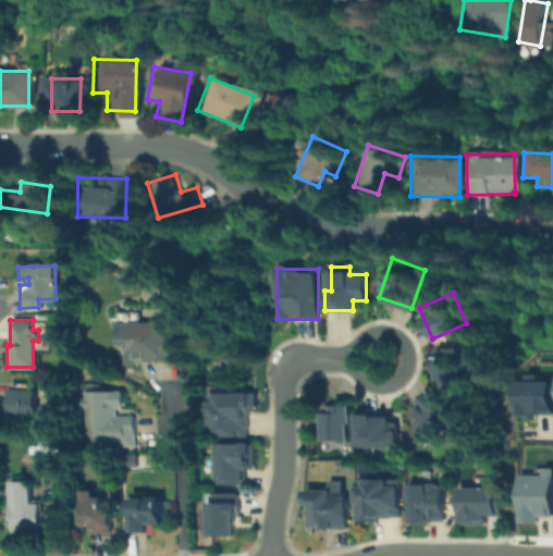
[(168,323),(168,365),(122,365),(122,346),(115,346),(115,323),(168,323)]
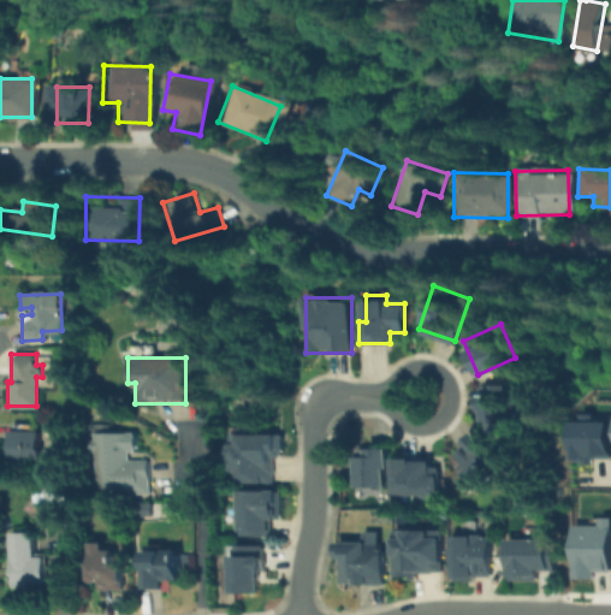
[(478,382),(503,380),(503,391),(508,390),(509,426),(482,427),(482,418),(480,418),(480,403),(478,403),(478,382)]
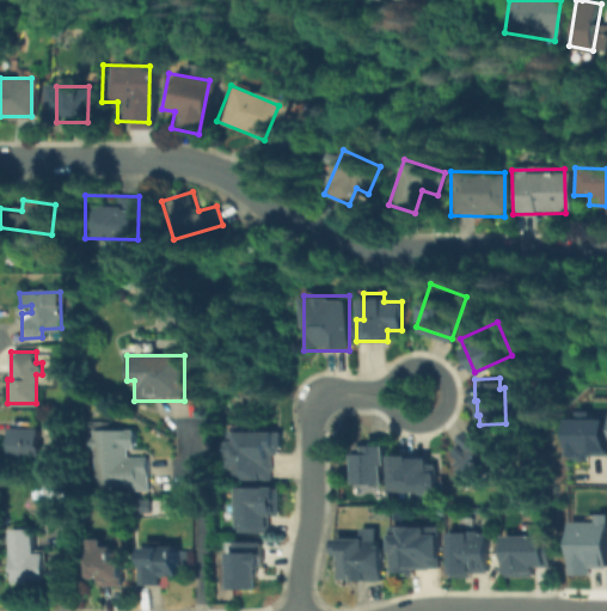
[(565,452),(565,416),(576,416),(576,411),(586,411),(586,417),(600,417),(600,450),(580,448),(580,453),(565,452)]
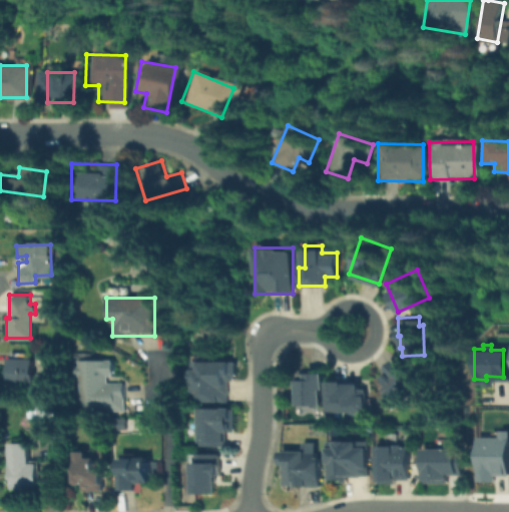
[(30,353),(30,386),(12,386),(12,353),(30,353)]
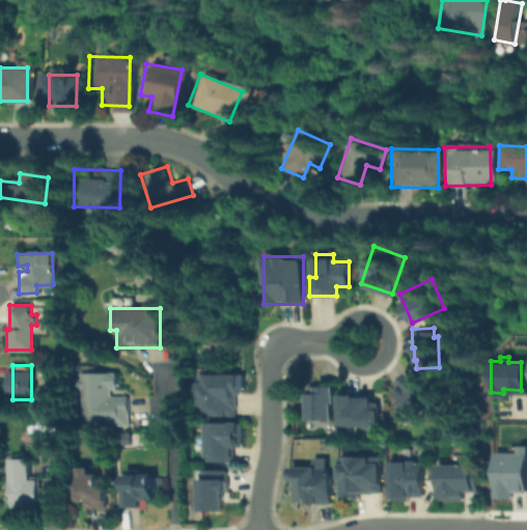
[(390,398),(395,393),(391,389),(399,380),(398,379),(408,369),(430,390),(408,414),(390,398)]
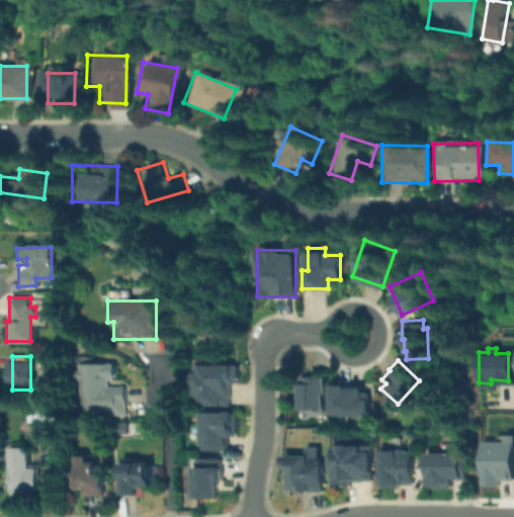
[(235,362),(235,393),(230,393),(230,406),(193,406),(193,362),(235,362)]
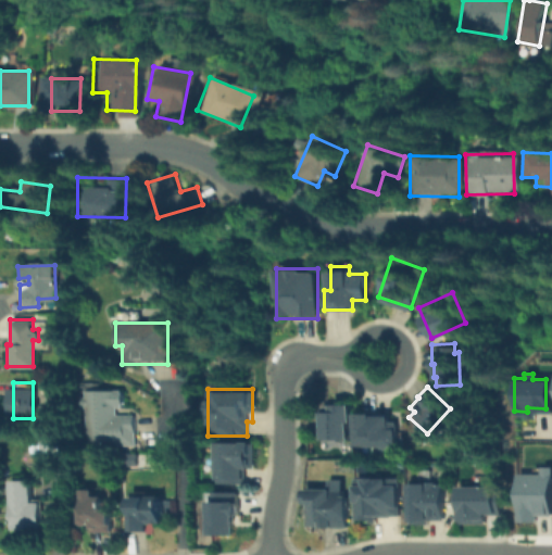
[(123,390),(123,408),(114,408),(114,415),(133,415),(133,443),(85,443),(85,390),(123,390)]
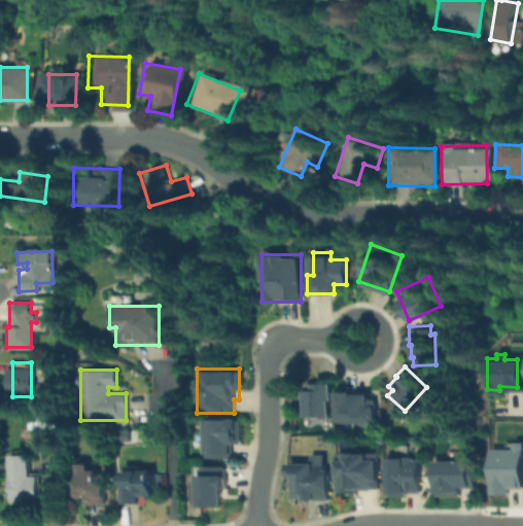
[(302,413),(303,382),(312,382),(312,380),(329,380),(329,396),(326,396),(326,413),(302,413)]
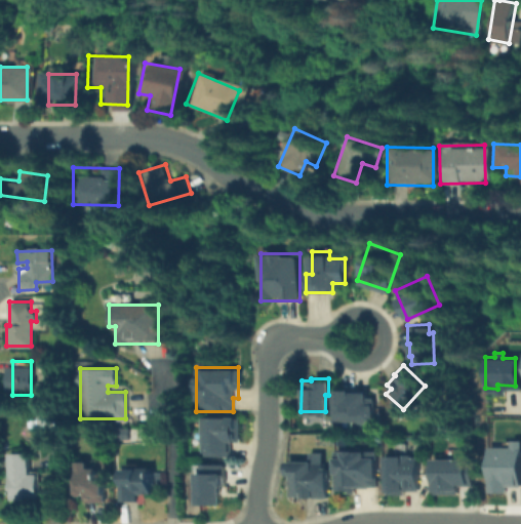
[(373,402),(373,424),(333,424),(333,392),(364,392),(373,402)]
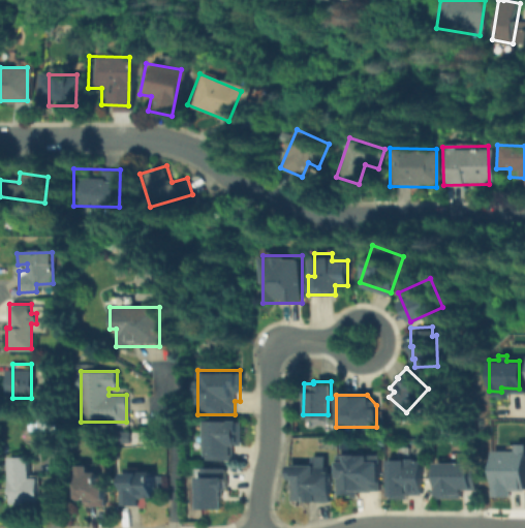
[(50,409),(50,427),(39,427),(39,409),(50,409)]
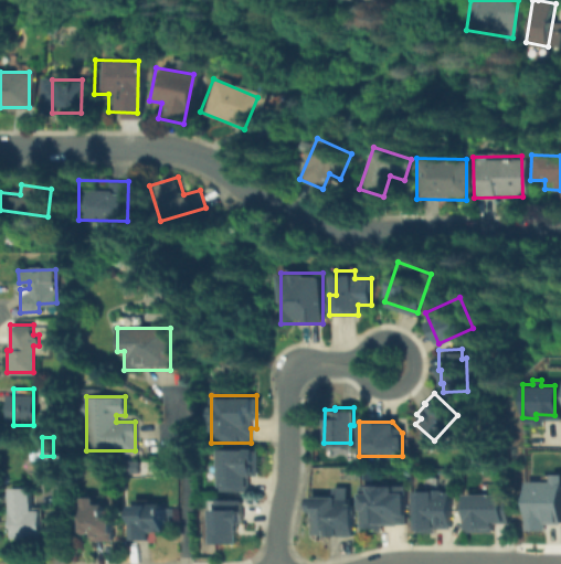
[(257,449),(257,478),(249,478),(249,492),(225,492),(213,482),(213,466),(219,466),(219,449),(257,449)]
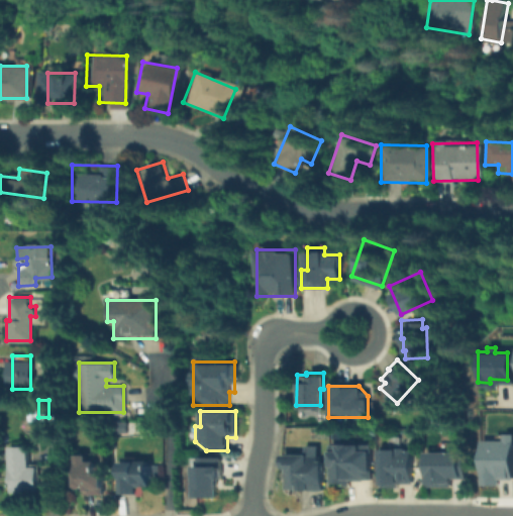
[(121,428),(109,428),(109,419),(121,419),(121,428)]
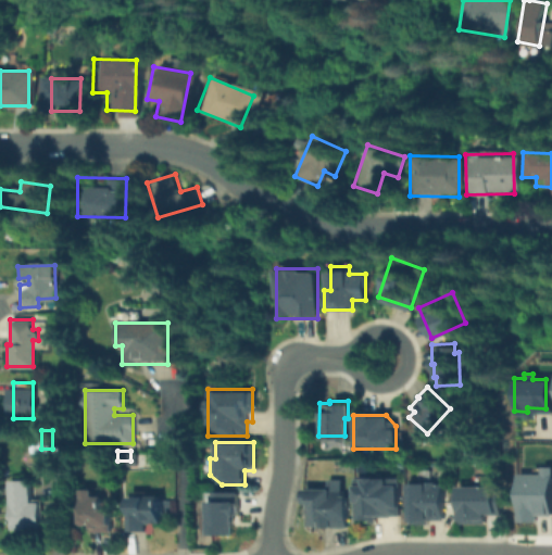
[(513,518),(514,471),(538,472),(538,466),(547,466),(544,511),(530,511),(530,518),(513,518)]
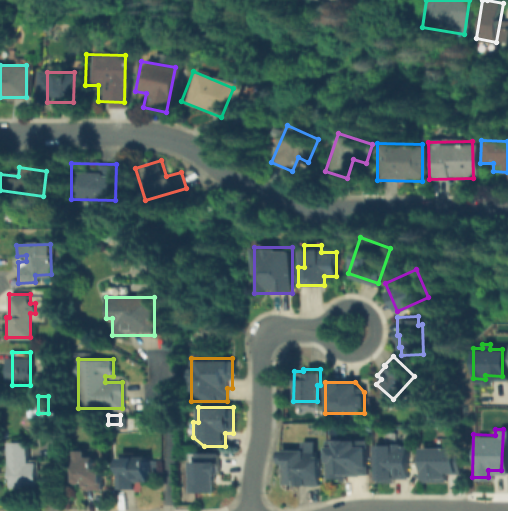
[(367,441),(367,480),(326,480),(327,440),(367,441)]
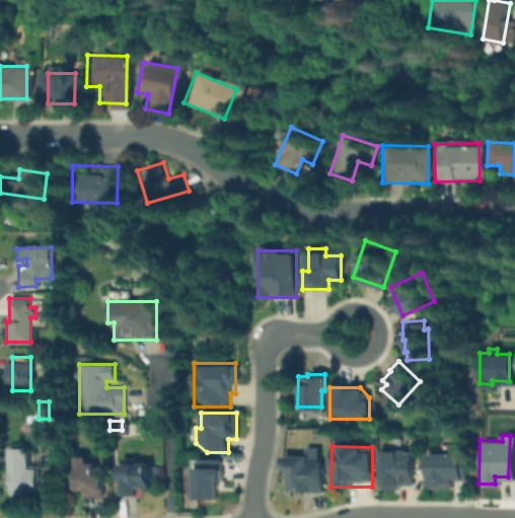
[(35,463),(35,493),(8,493),(8,447),(26,447),(26,463),(35,463)]
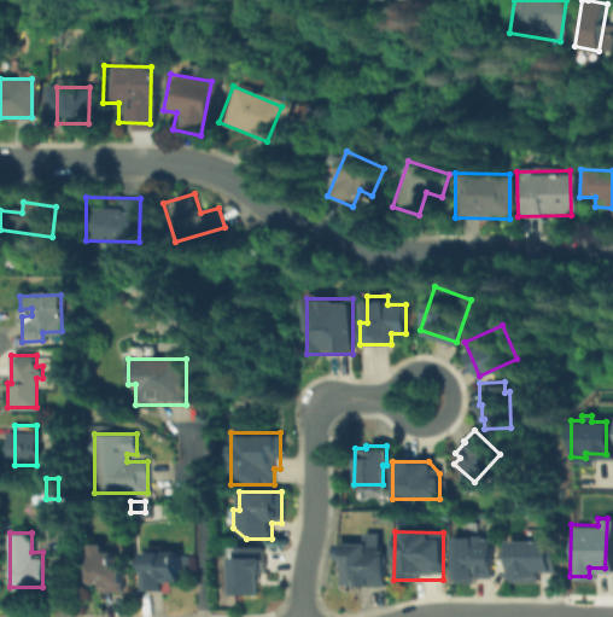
[(375,536),(385,558),(385,587),(337,587),(338,542),(367,542),(367,536),(375,536)]
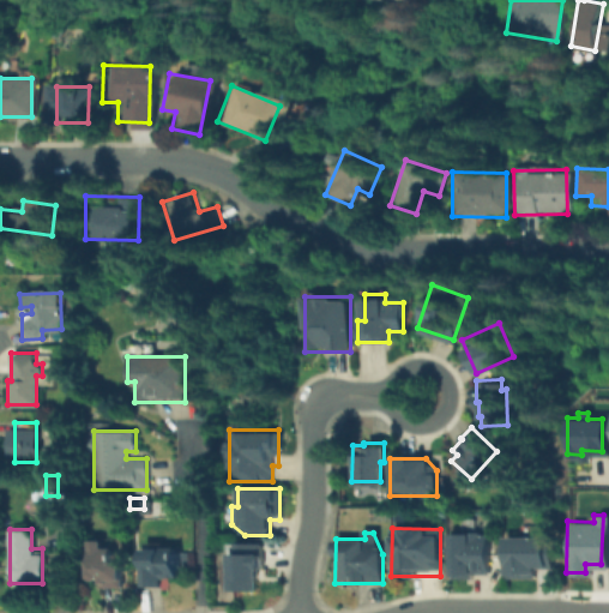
[(490,534),(490,575),(474,575),(474,580),(451,580),(451,534),(490,534)]
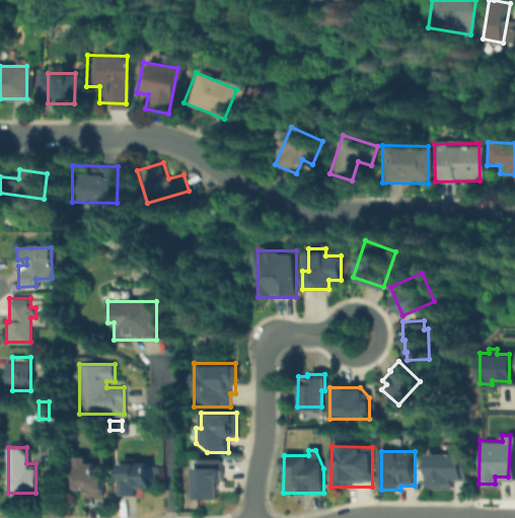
[(463,454),(463,479),(451,479),(451,489),(430,489),(430,454),(463,454)]
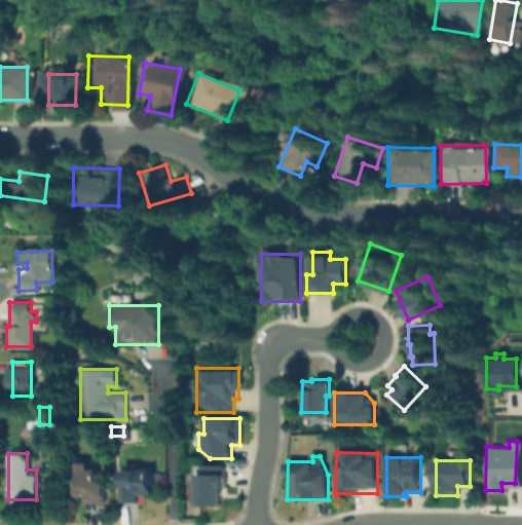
[(104,473),(104,502),(85,502),(85,498),(75,498),(75,465),(91,465),(91,473),(104,473)]
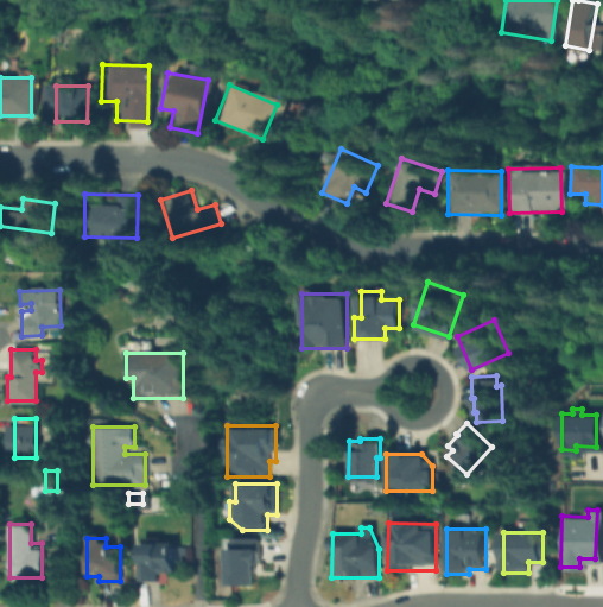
[(226,582),(226,538),(252,538),(252,583),(226,582)]
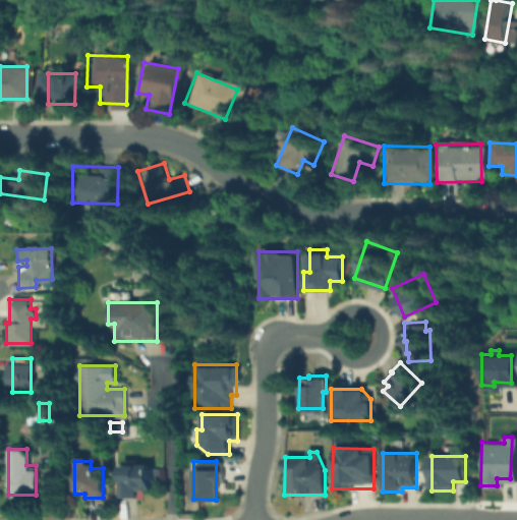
[(150,463),(150,495),(133,495),(133,500),(120,500),(120,463),(150,463)]
